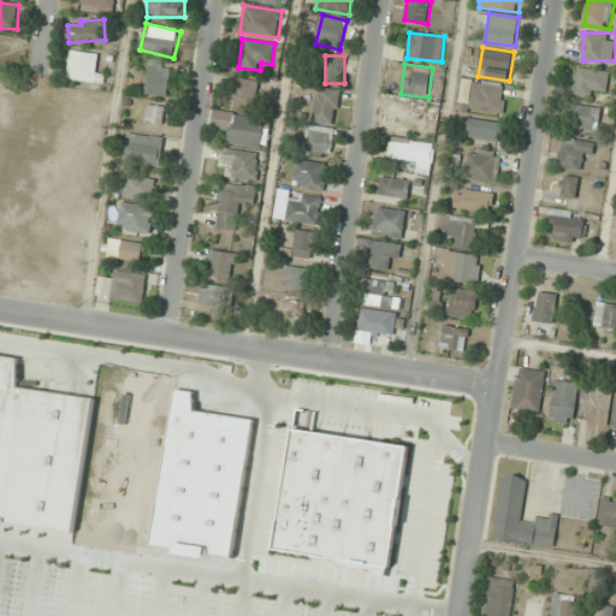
[(147,94),(169,96),(171,67),(149,65),(147,94)]
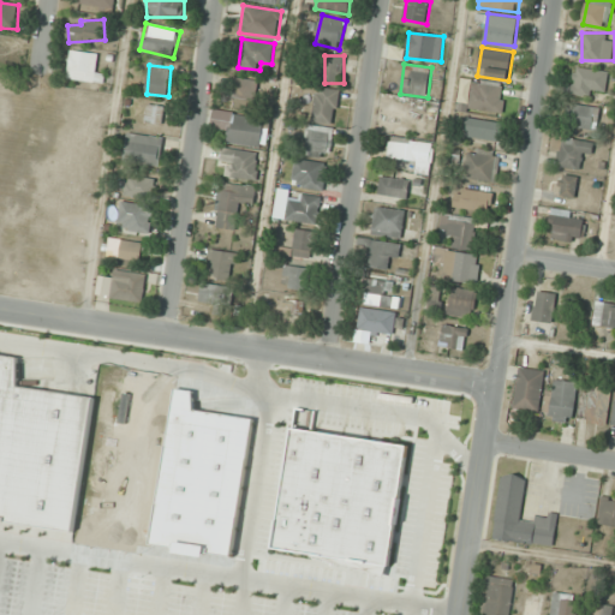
[(605,93),(610,72),(578,65),(572,94),(592,97),(595,90),(605,93)]
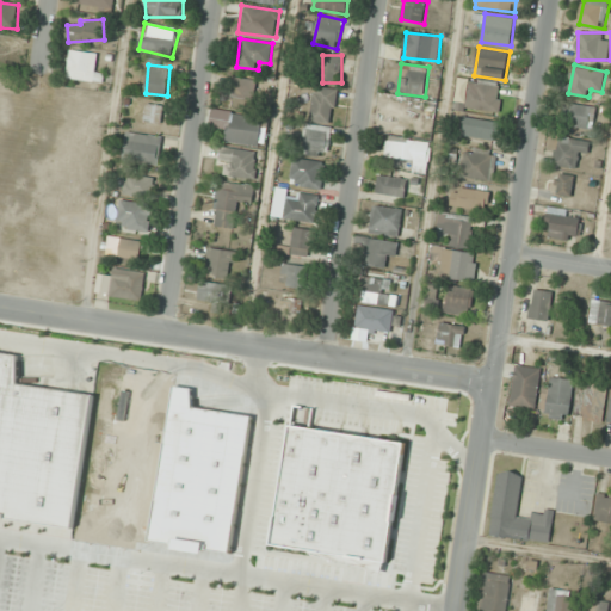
[(259,80),(235,76),(230,106),(254,110),(259,80)]
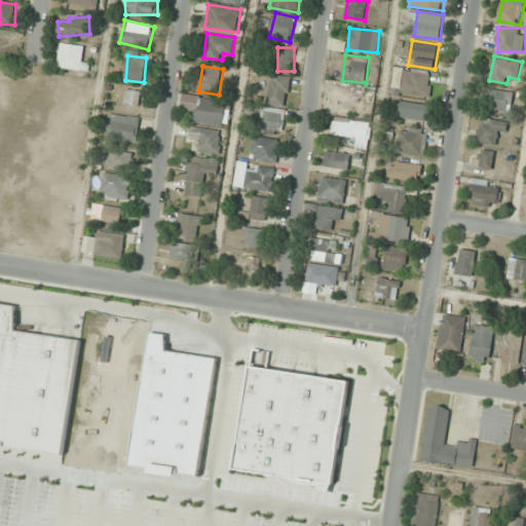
[(402,95),(431,95),(431,73),(403,72),(402,95)]
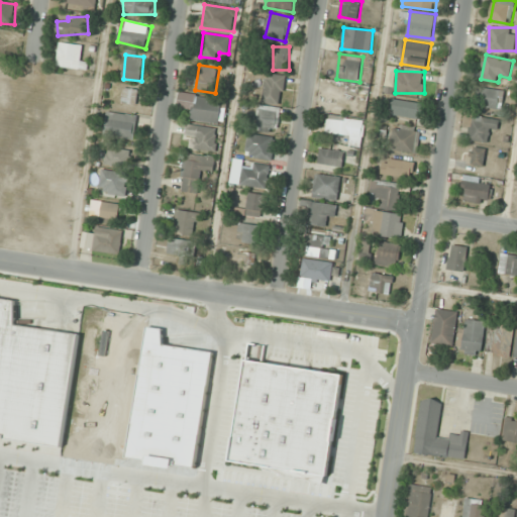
[(282,105),(286,75),(267,72),(263,102),(282,105)]
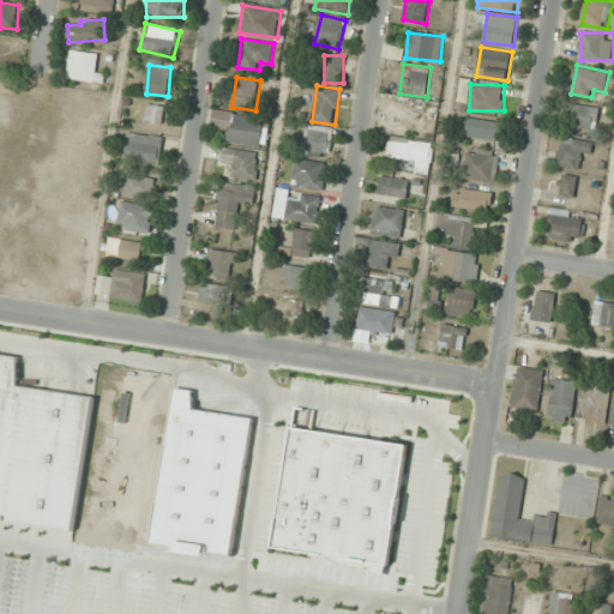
[(162,125),(166,106),(149,102),(145,121),(162,125)]
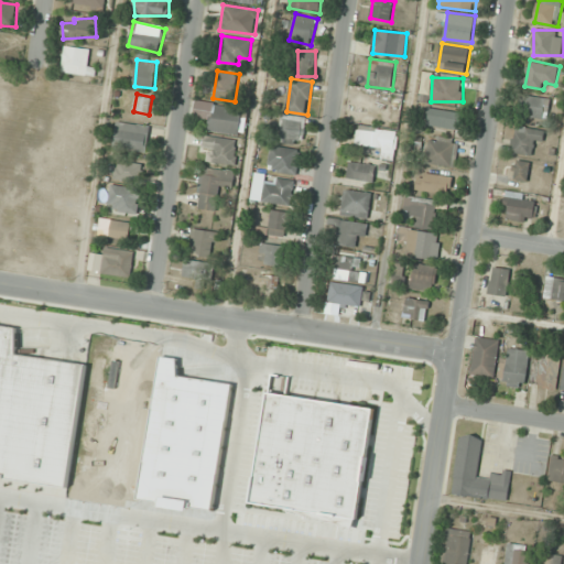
[(549,96),(522,96),(522,117),(549,117),(549,96)]
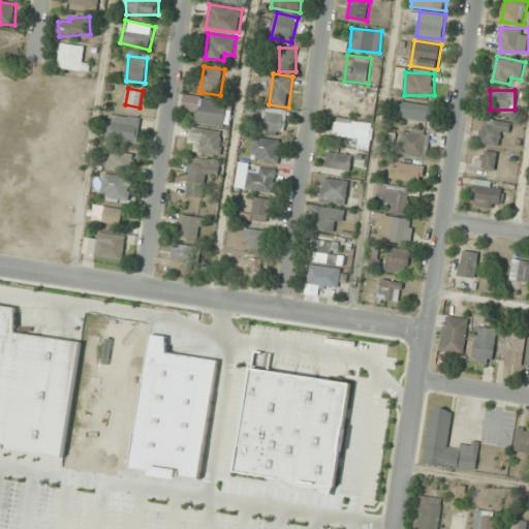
[(225,127),(228,100),(184,95),(183,111),(197,113),(195,123),(225,127)]
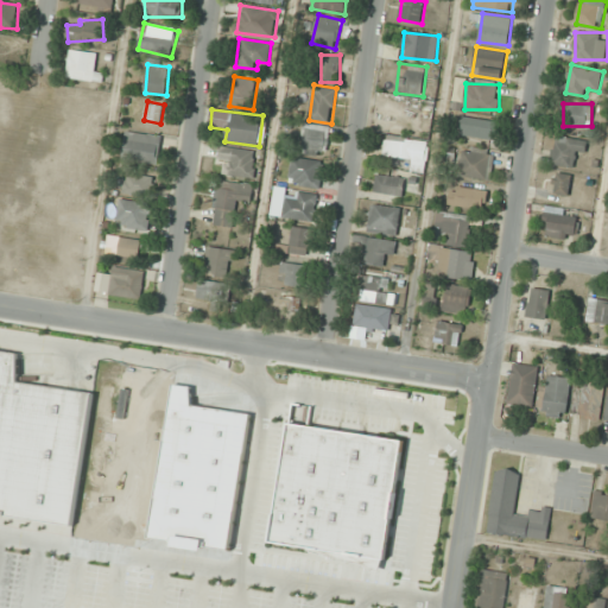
[(462,137),(498,139),(499,121),(464,118),(462,137)]
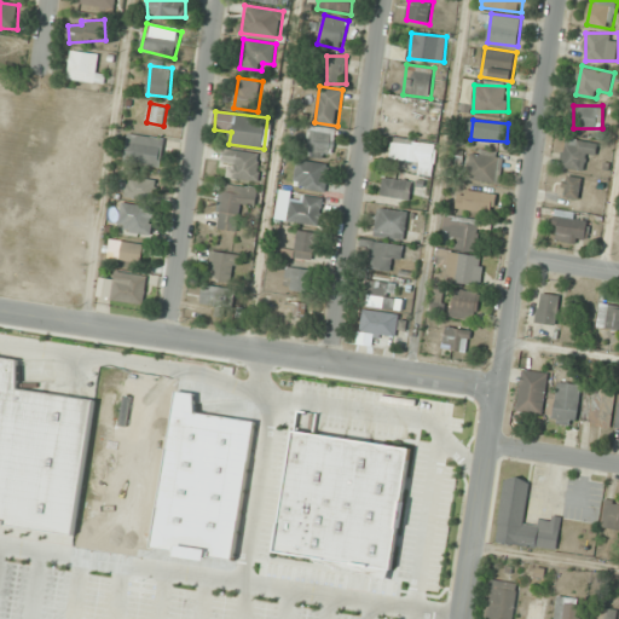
[(335,128),(308,127),(307,157),(334,158),(335,128)]
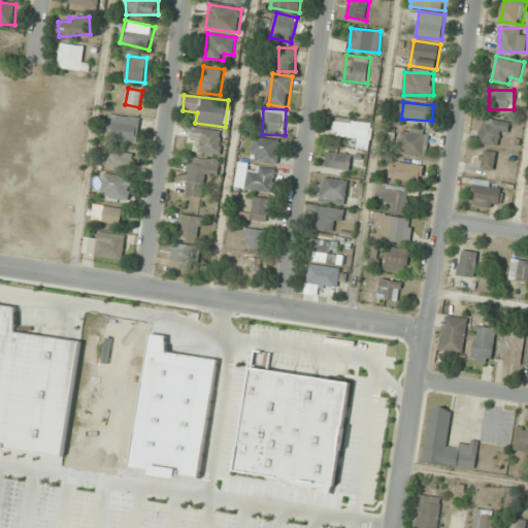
[(140,118),(109,114),(107,138),(138,141),(140,118)]
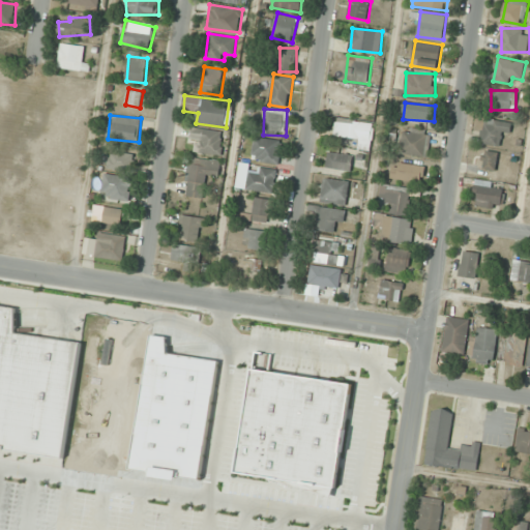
[(336,138),(359,138),(359,149),(373,149),(373,122),(336,122),(336,138)]
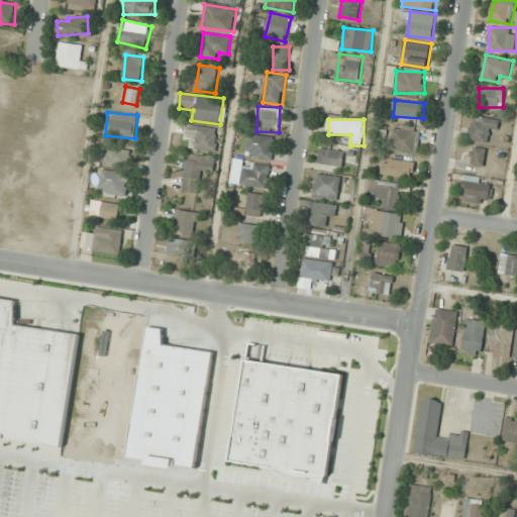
[(492,122),(473,119),(471,140),(490,142),(492,122)]
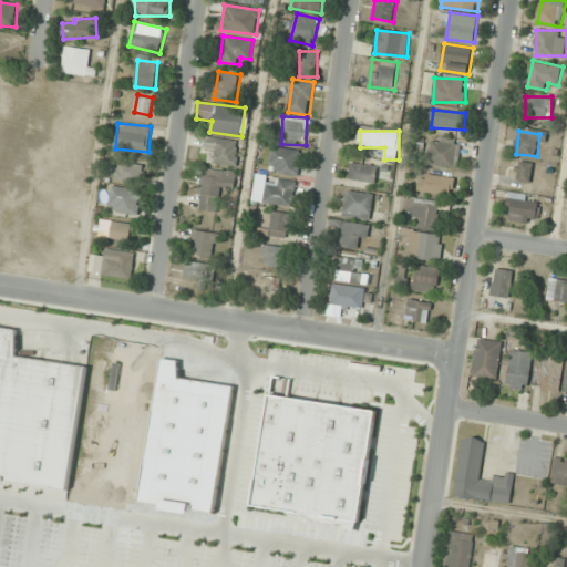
[(237,165),(239,141),(208,137),(205,162),(237,165)]
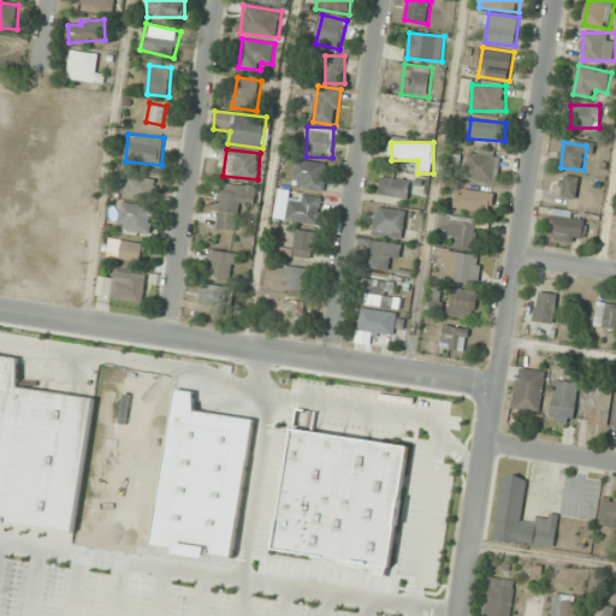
[(497,182),(498,155),(469,154),(468,179),(497,182)]
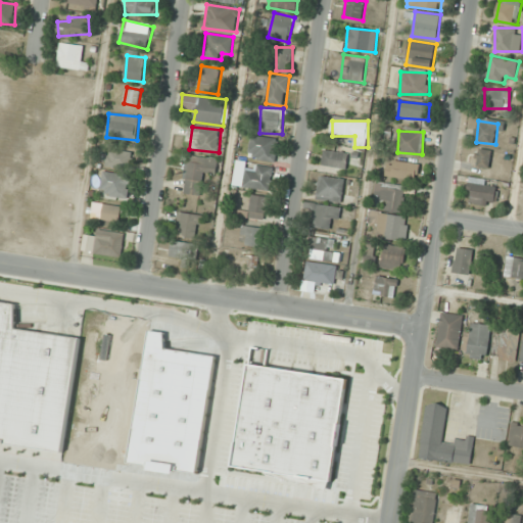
[(279,139),(251,136),(248,158),(276,161),(279,139)]
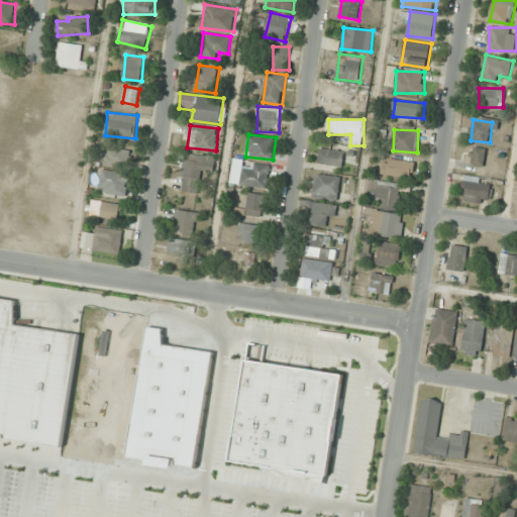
[(486,147),(472,146),(471,165),(485,166),(486,147)]
